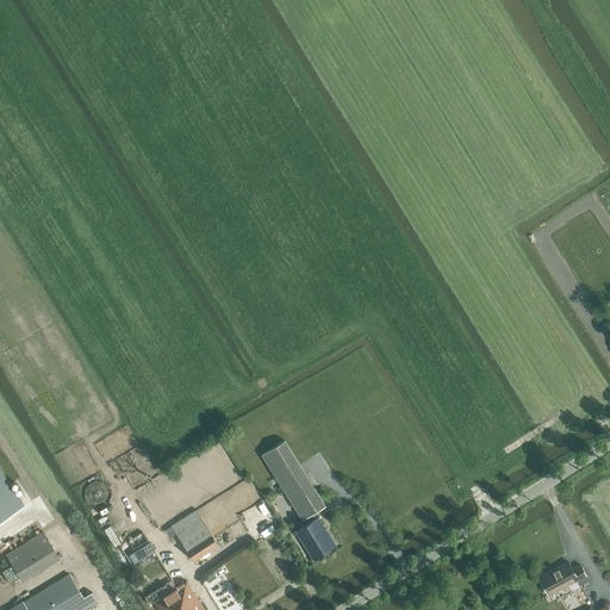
[(285,441),(262,455),(302,521),(304,520),(313,512),(325,505),(285,441)]
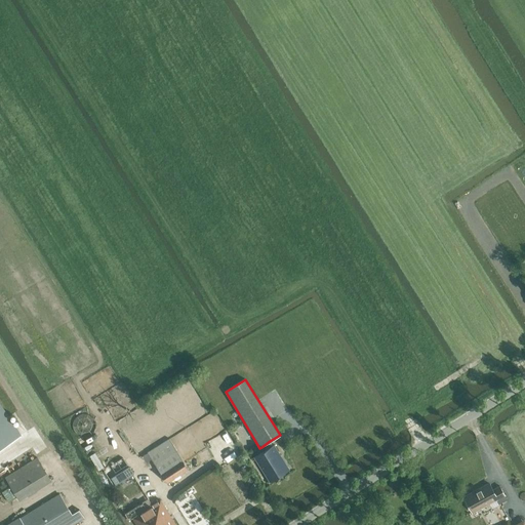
[(0,399),(0,448),(23,435),(0,399)]
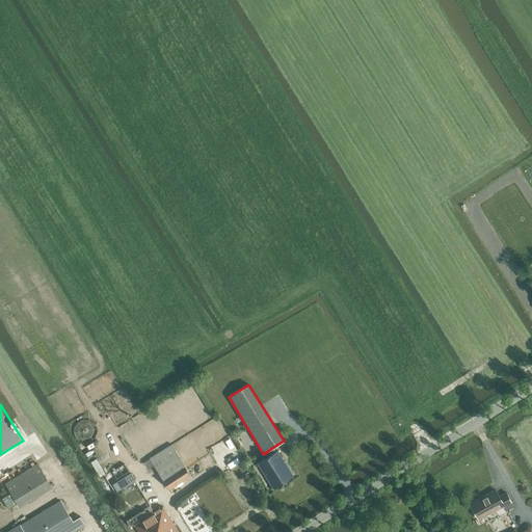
[(191,475),(171,444),(150,458),(169,489),(191,475)]
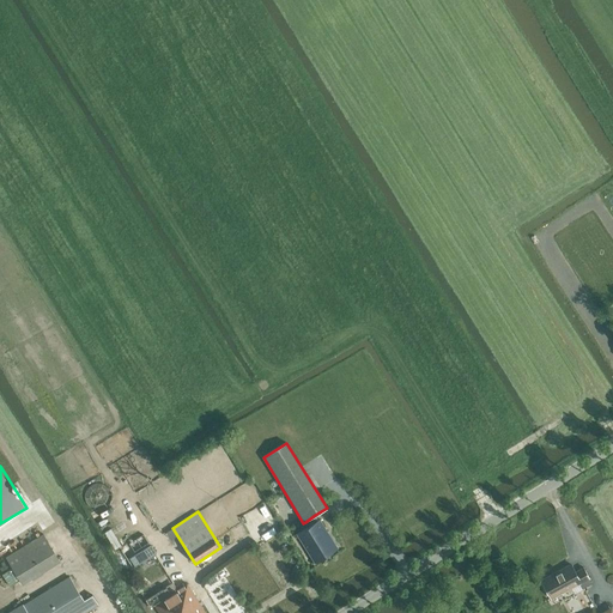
[(309,528),(298,535),(315,563),(339,548),(321,520),(320,522),(315,515),(305,522),(309,528)]
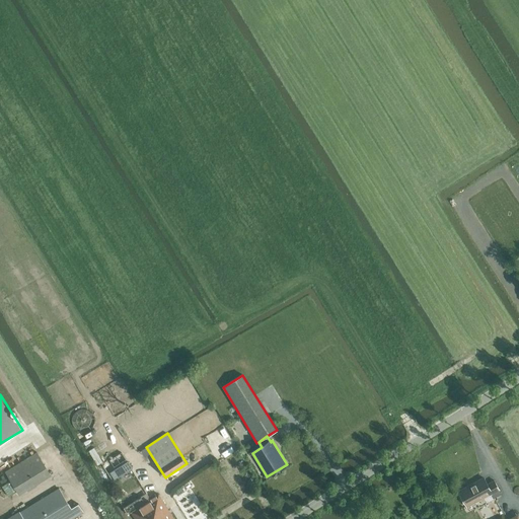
[(96,465),(104,460),(95,445),(87,450),(96,465)]
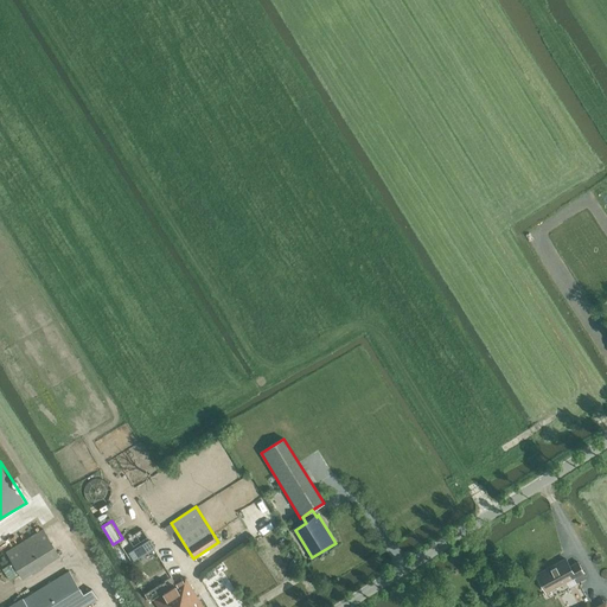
[(6,551),(21,576),(39,564),(42,568),(61,556),(44,528),(6,551)]
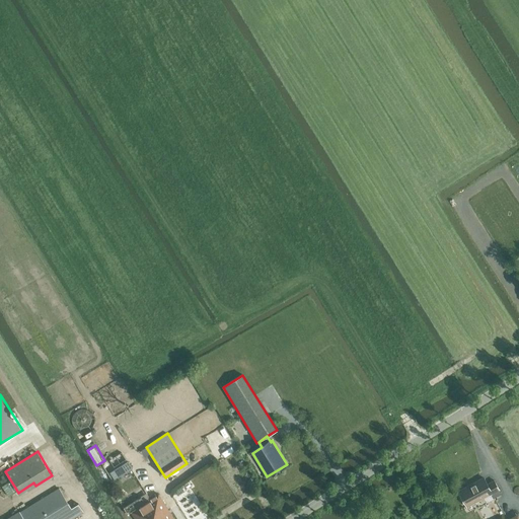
[(116,479),(135,467),(130,459),(110,471),(116,479)]
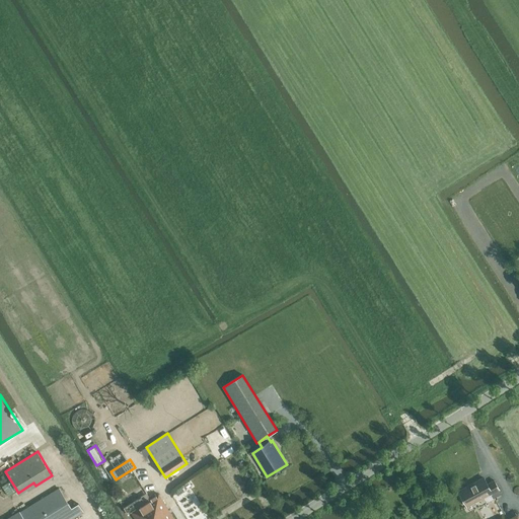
[(95,470),(105,485),(114,478),(104,464),(95,470)]
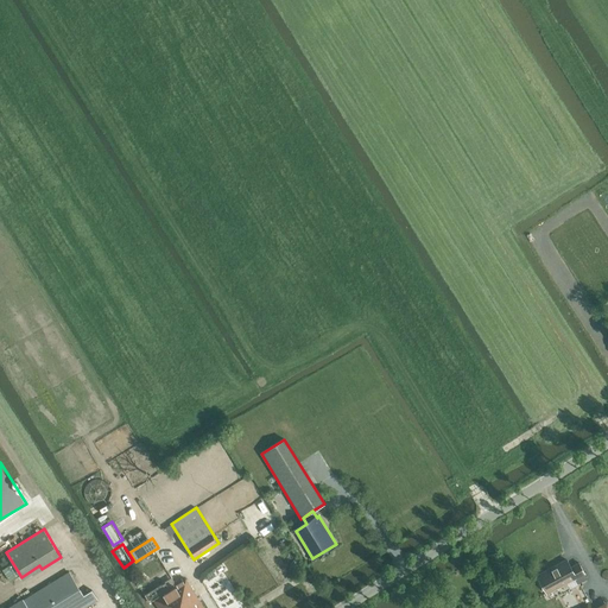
[(538,575),(549,594),(576,578),(578,583),(588,578),(580,563),(571,568),(567,559),(538,575)]
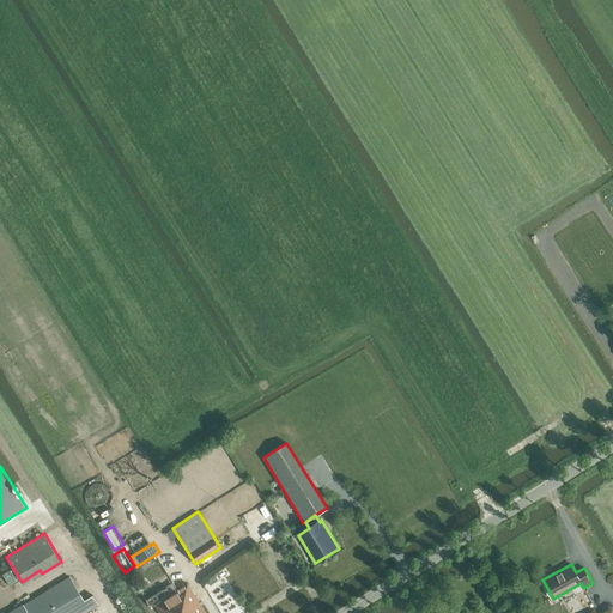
[(84,612),(101,604),(95,594),(85,600),(71,576),(23,605),(7,612),(84,612)]
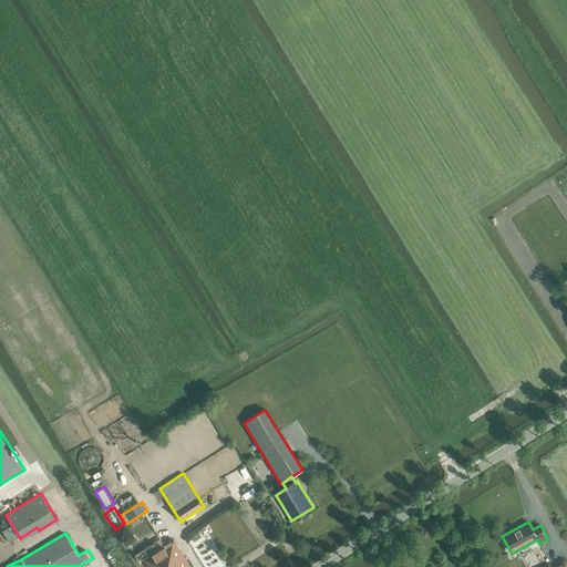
[(191,566),(174,539),(143,558),(148,566),(191,566)]
